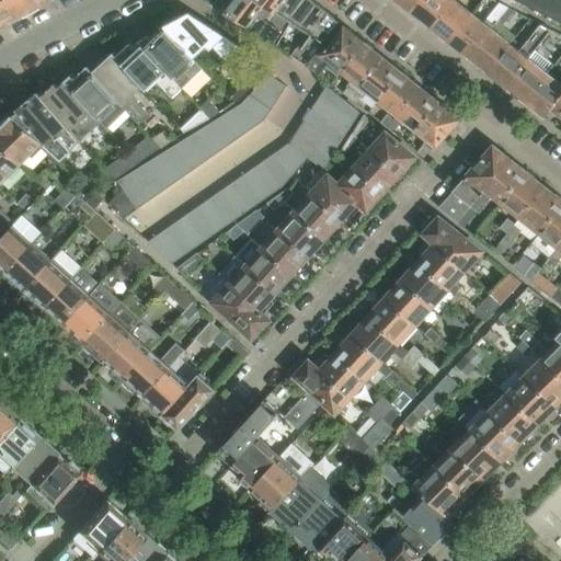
[(30,9),(24,0),(0,0),(0,6),(8,21),(30,9)]
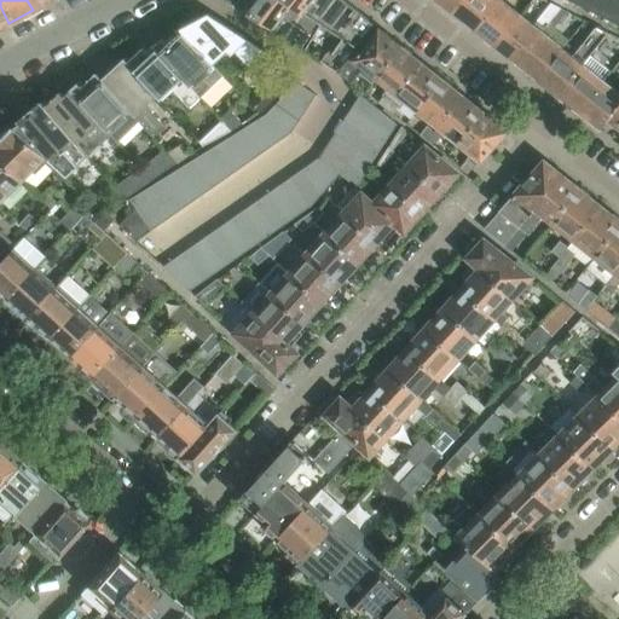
[(236,0),(237,1),(235,5),(301,48),(302,48),(311,34),(289,19),(295,10),(290,6),(282,0),(236,0)]
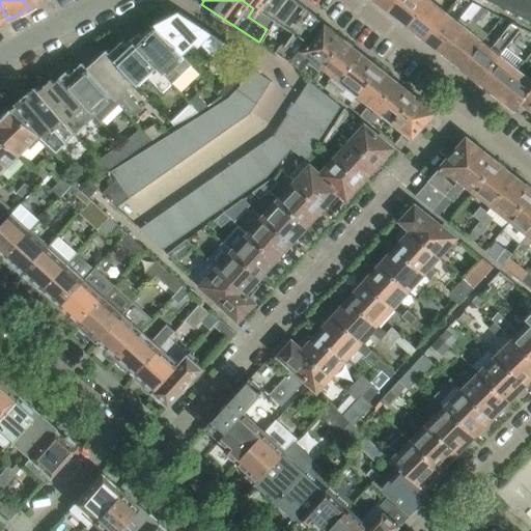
[(242,0),(249,5),(253,8),(272,21),(292,34),(305,43),(322,21),(304,6),(295,0),(242,0)]
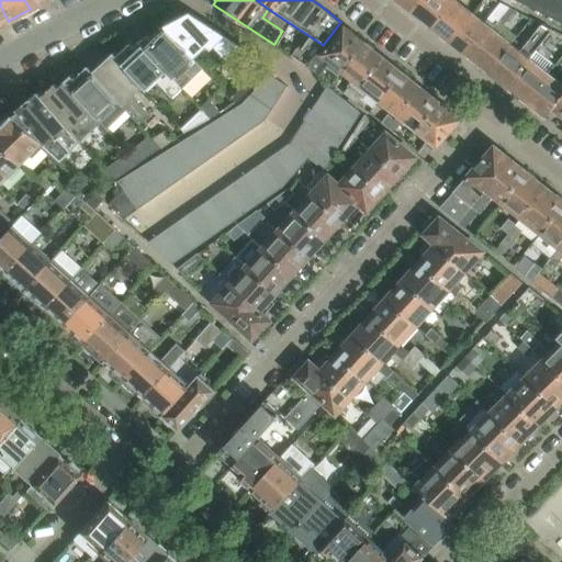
[(395,0),(412,12),(420,0),(395,0)]
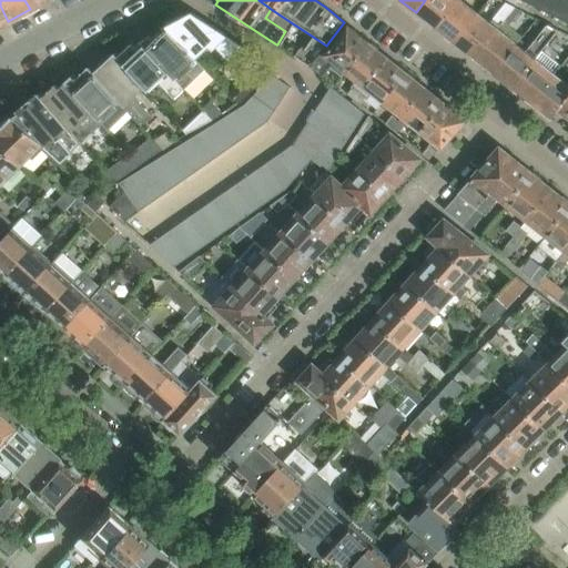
[(425,0),(416,12),(435,28),(456,0),(425,0)]
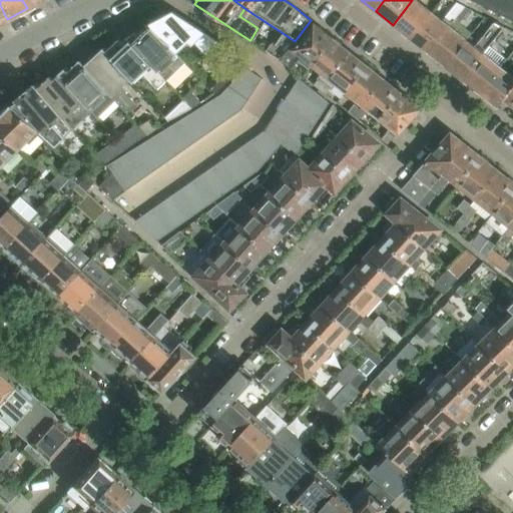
[(432,11),(420,1),(418,0),(412,0),(393,25),(411,38),(432,11)]
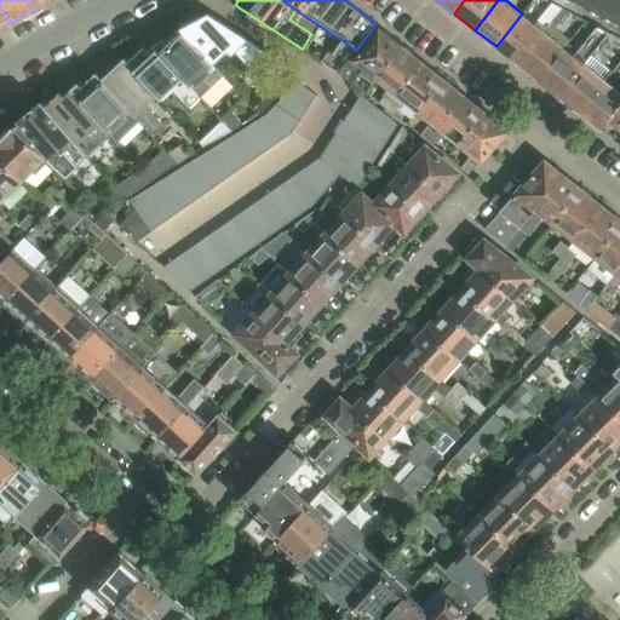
[(619,0),(570,0),(619,24),(619,0)]
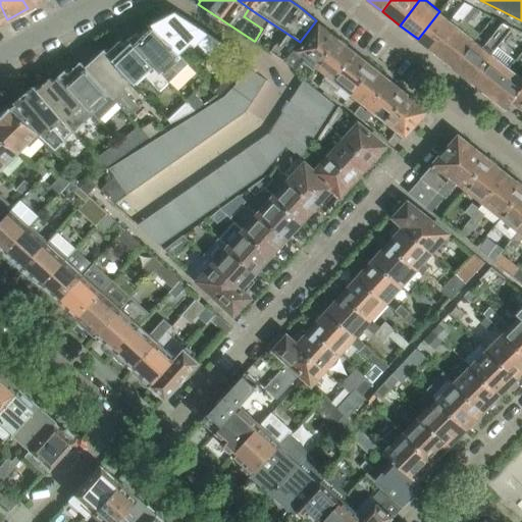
[(475,39),(475,40),(480,34),(467,23),(478,9),(472,6),(466,15),(435,53),(453,67),(475,39)]
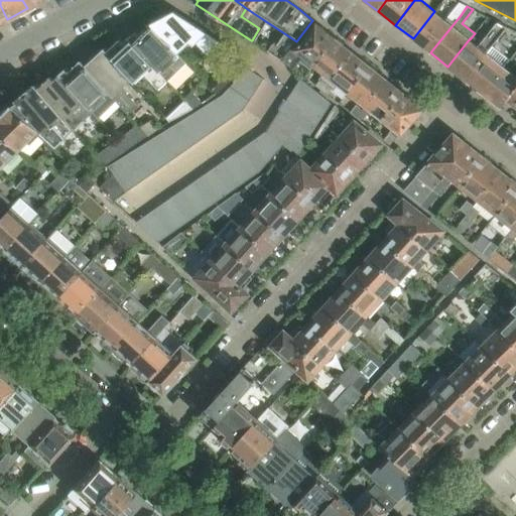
[(434,11),(413,38),(430,52),(461,15),(454,9),(445,19),(434,11)]
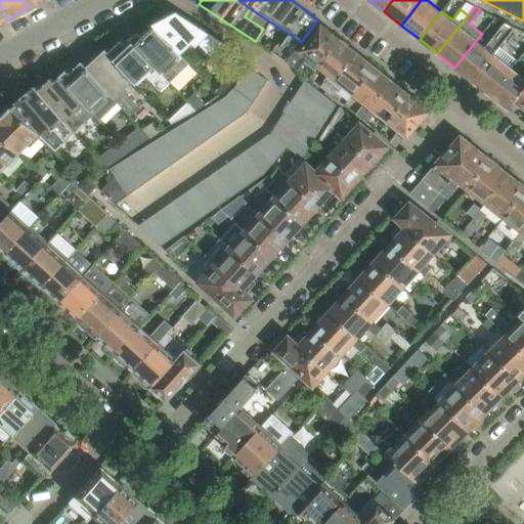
[(236,50),(192,22),(176,10),(150,25),(179,55),(180,54),(192,42),(197,46),(201,42),(211,54),(224,62),(236,50)]
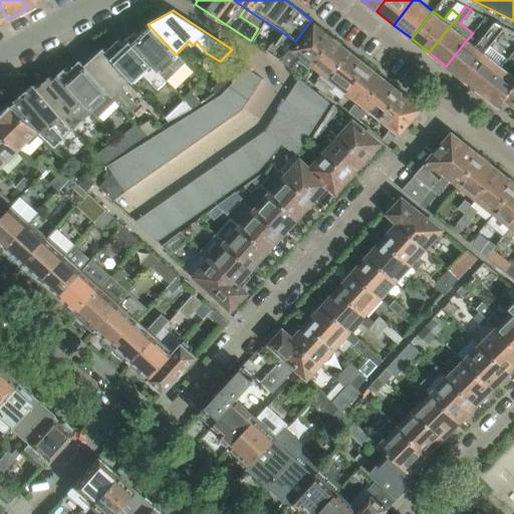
[(464,80),(491,45),(491,44),(505,26),(495,21),(476,45),(468,39),(468,38),(446,66),(464,80)]
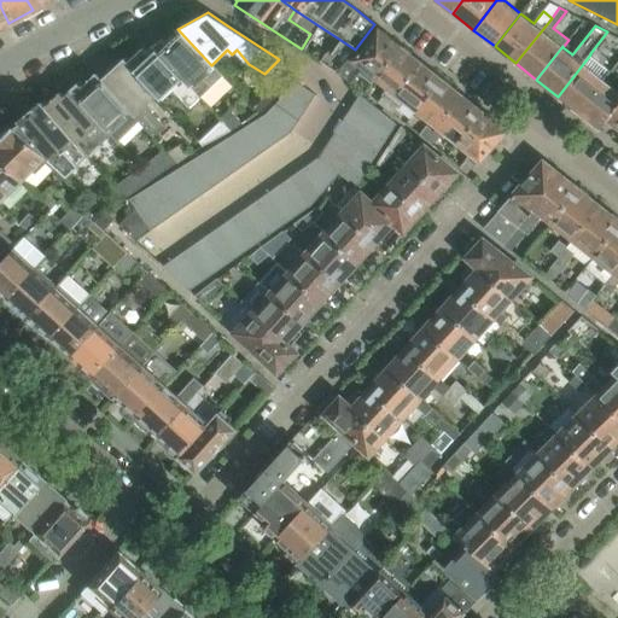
[(374,79),(401,46),(379,28),(365,47),(360,53),(359,52),(354,59),(350,57),(349,56),(337,70),(337,71),(351,82),(359,73),(372,82),(374,79)]
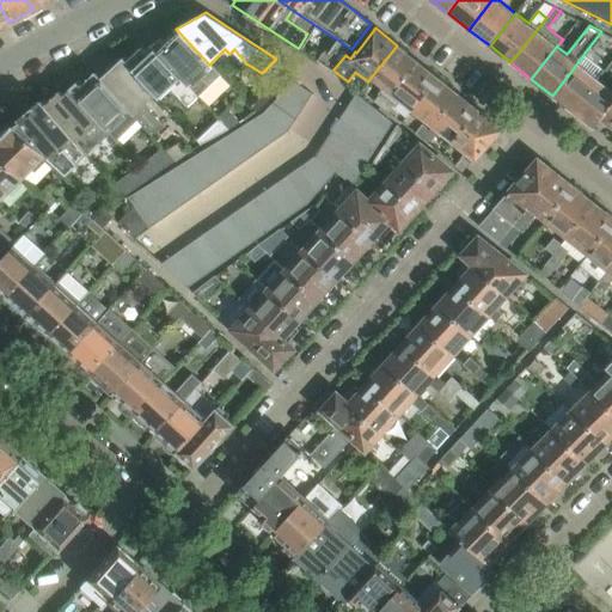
[(159,37),(151,46),(197,96),(220,74),(221,74),(210,63),(209,65),(176,29),(164,42),(159,37)]
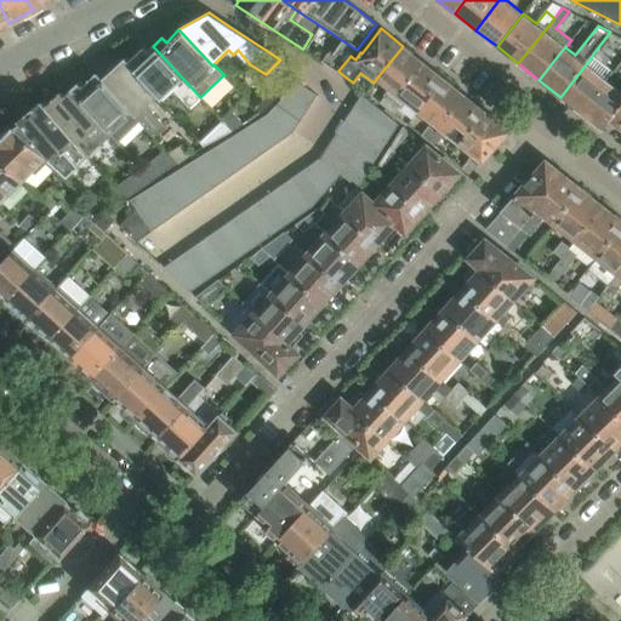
[(352,57),(357,50),(342,40),(331,55),(328,52),(322,61),(334,68),(331,72),(336,75),(339,72),(339,70),(351,56),(352,57)]
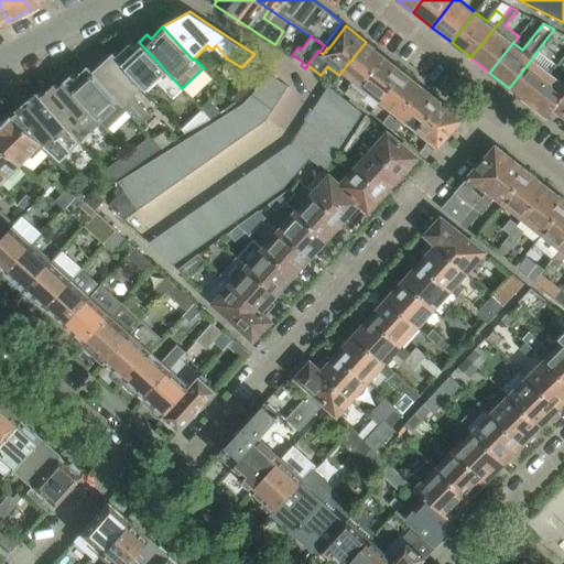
[(118,56),(117,56),(143,86),(147,90),(158,80),(173,97),(182,88),(139,42),(134,46),(130,43),(118,56)]
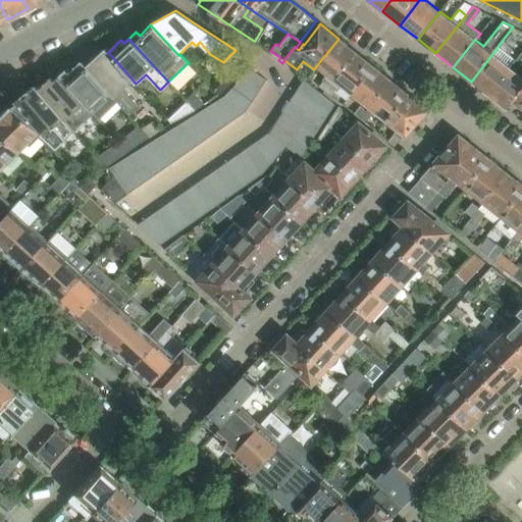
[(326,91),(355,54),(348,48),(348,45),(338,39),(316,66),(326,74),(323,79),(324,80),(319,86),(326,91)]
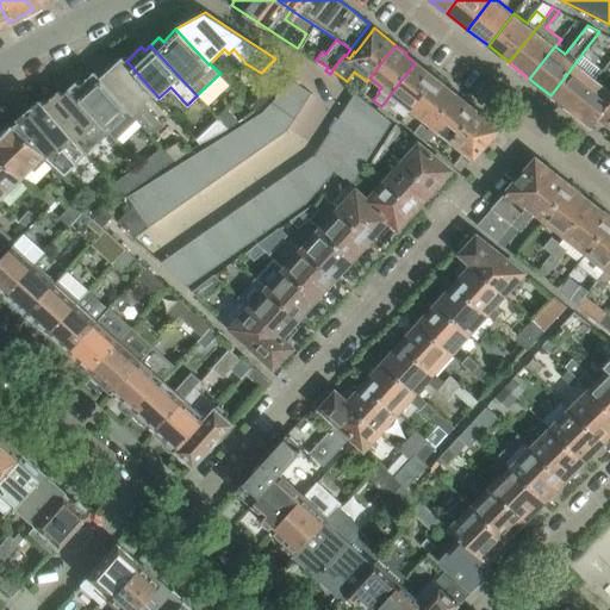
[(571,111),(597,79),(596,78),(603,69),(583,54),(551,95),(571,111)]
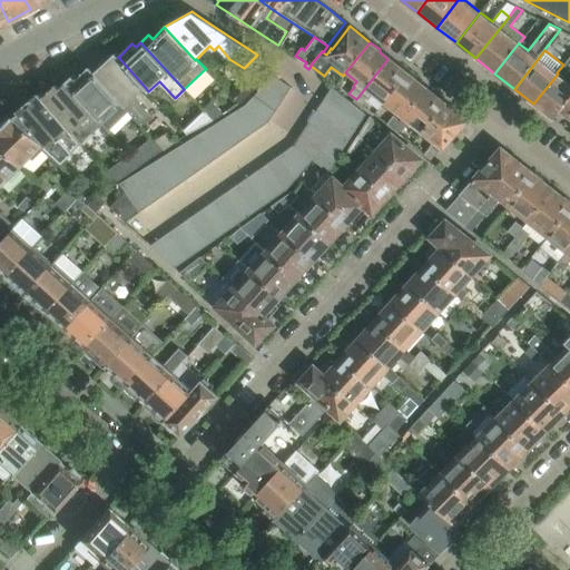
[(118,57),(119,57),(115,52),(94,71),(94,72),(128,111),(141,126),(151,116),(135,97),(145,87),(118,57)]
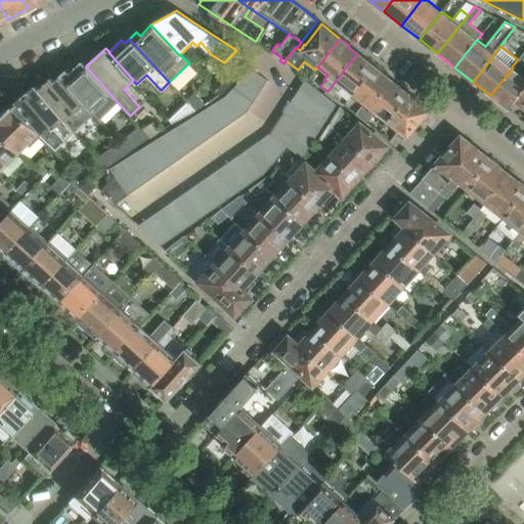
[(353,94),(376,67),(367,59),(364,60),(356,54),(328,91),(333,95),(337,90),(338,90),(342,86),(353,94)]
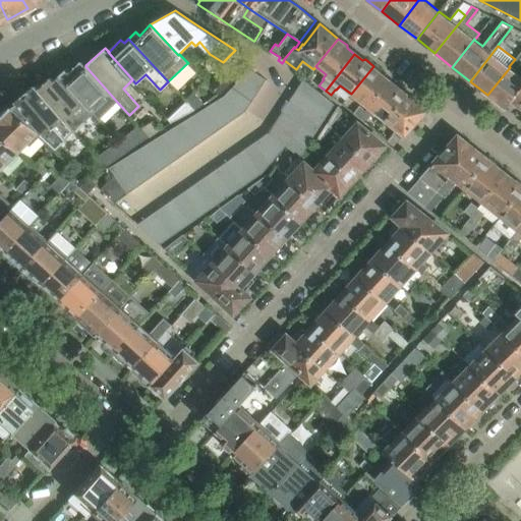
[(65,68),(59,75),(94,113),(99,119),(117,102),(85,66),(85,65),(80,60),(69,72),(65,68)]
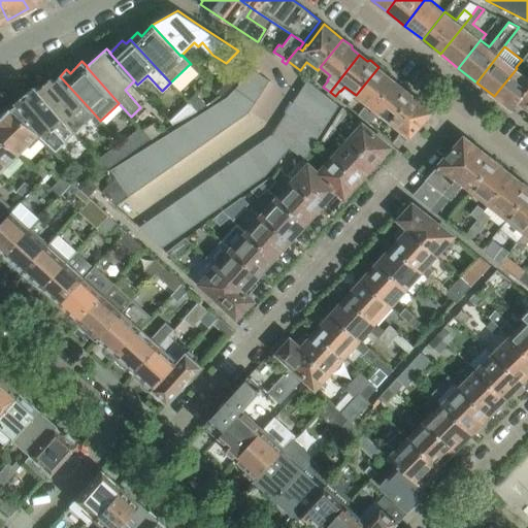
[(372,109),(394,83),(387,76),(387,73),(378,67),(356,95),(372,109)]
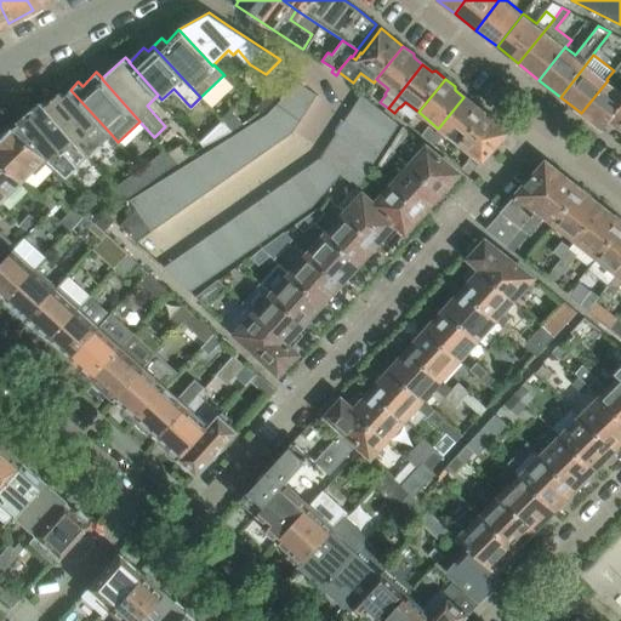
[(608,121),(620,106),(620,85),(619,89),(608,80),(581,113),(602,130),(608,121)]
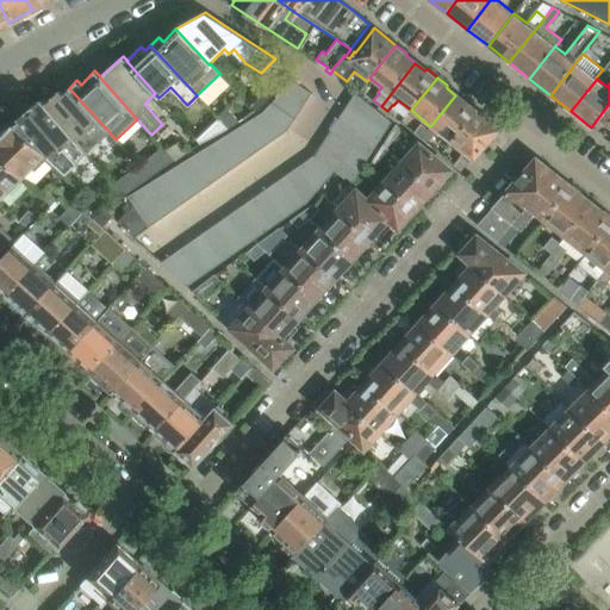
[(291,80),(281,91),(304,106),(312,94),(291,80)]
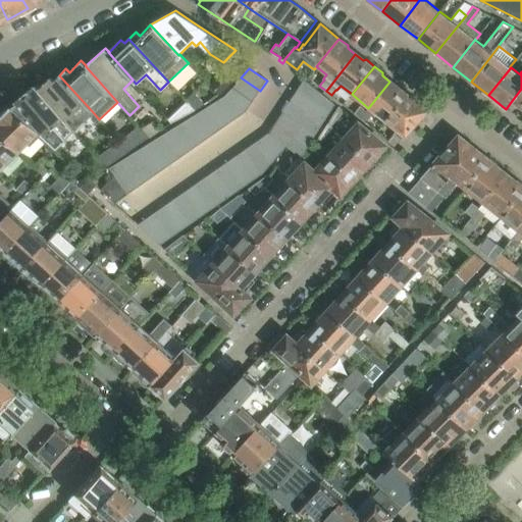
[(210,85),(219,95),(233,81),(222,73),(210,85)]
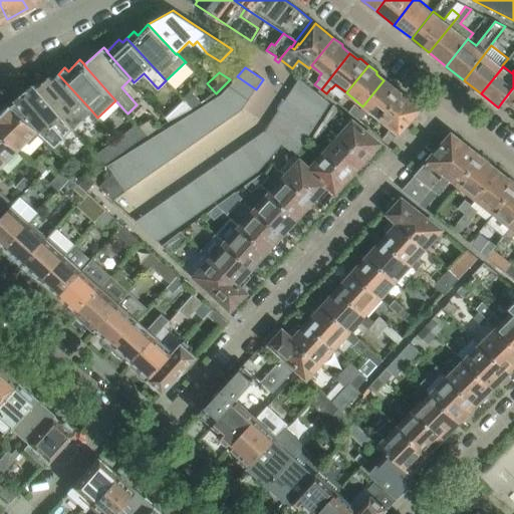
[(37,87),(72,129),(82,118),(83,119),(92,111),(58,74),(53,79),(49,75),(37,87)]
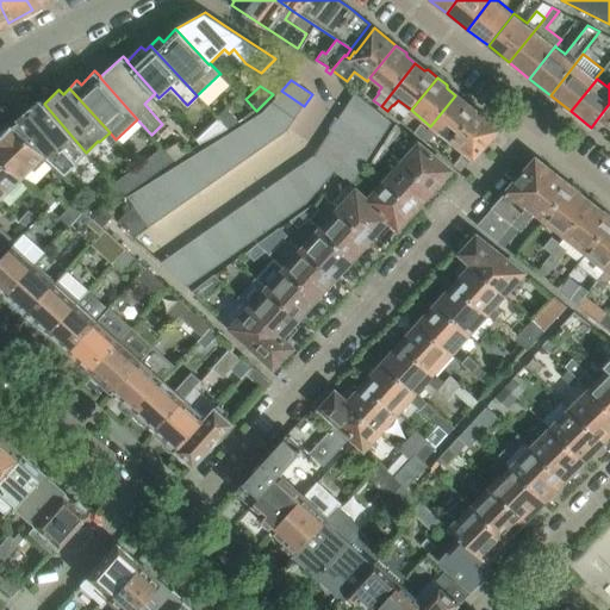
[(277,97),(272,103),(296,118),(304,106),(281,91),(277,97)]
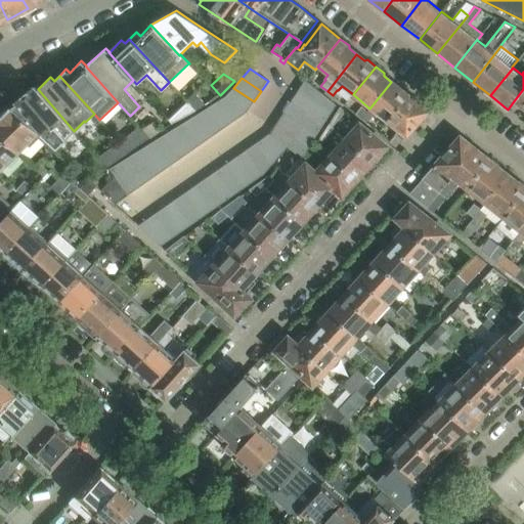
[(305,80),(297,92),(329,117),(336,105),(322,94),(305,80)]
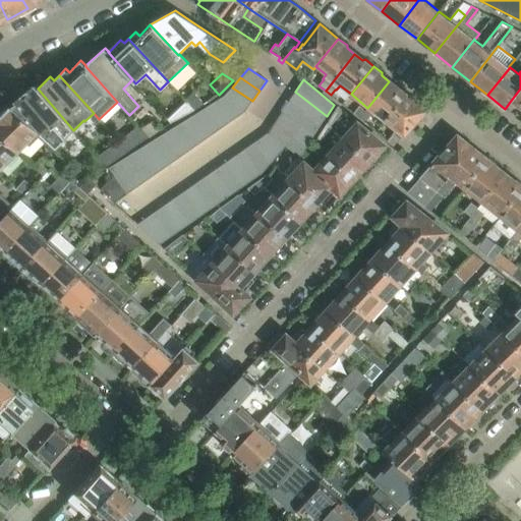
[(386,121),(408,94),(399,87),(396,87),(389,81),(367,108),(365,110),(359,118),(365,122),(374,113),(386,121)]
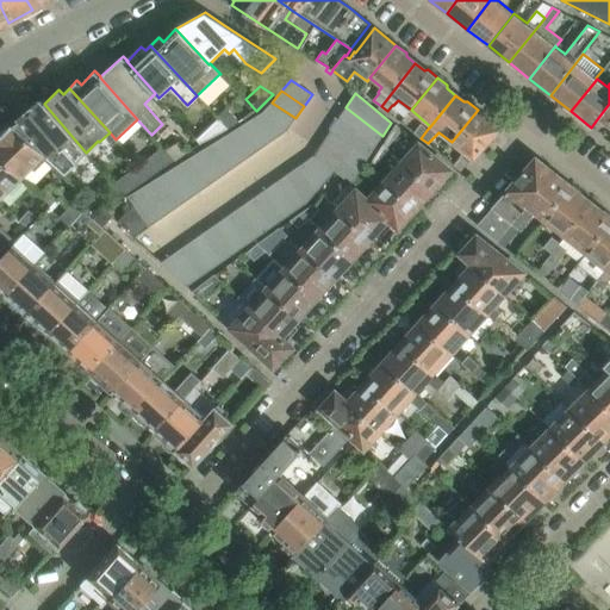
[(44,104),(41,100),(18,120),(19,120),(14,126),(44,155),(45,154),(67,174),(80,162),(79,160),(86,153),(44,104)]
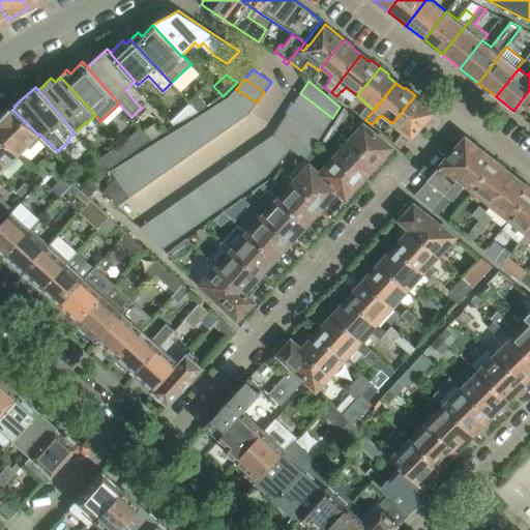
[(257,102),(236,89),(228,98),(249,113),(257,102)]
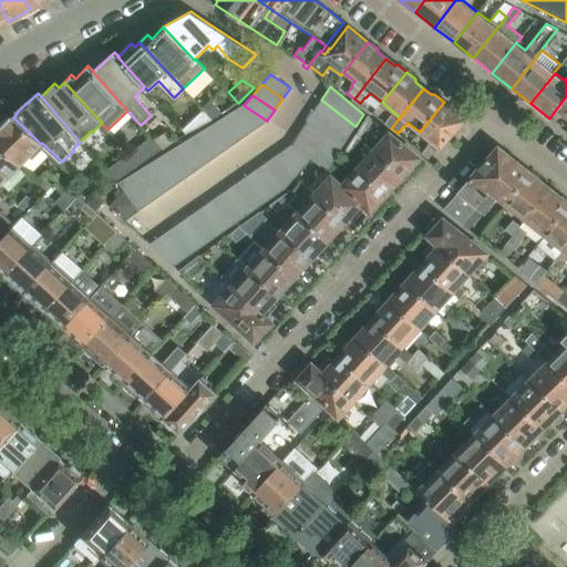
[(566,96),(555,111),(566,120),(566,96)]
